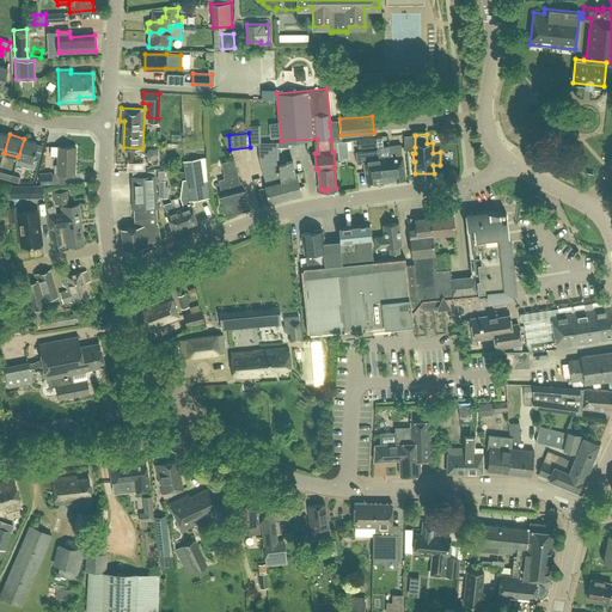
[(375,136),(356,139),(357,148),(377,146),(375,136)]
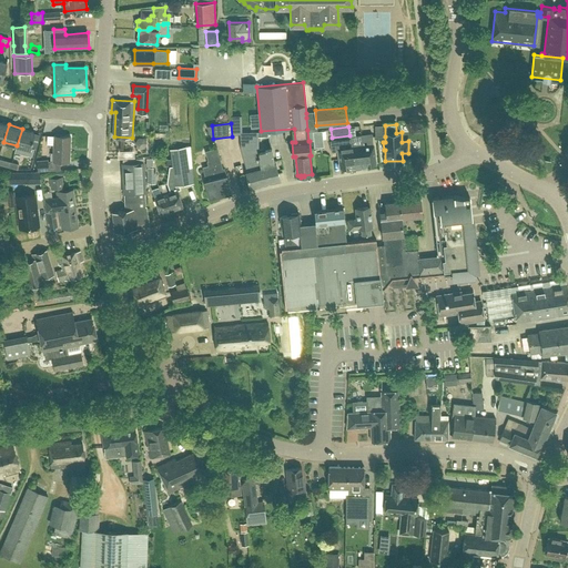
[(22,129),(17,145),(30,149),(36,132),(22,129)]
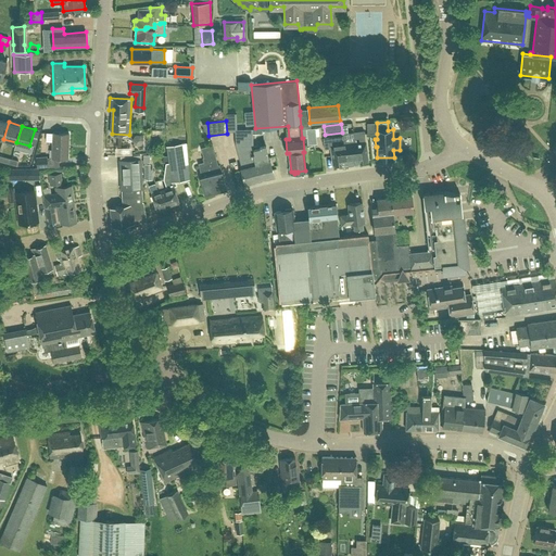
[(365,130),(354,131),(357,161),(361,161),(362,162),(366,162),(366,160),(368,160),(365,130)]
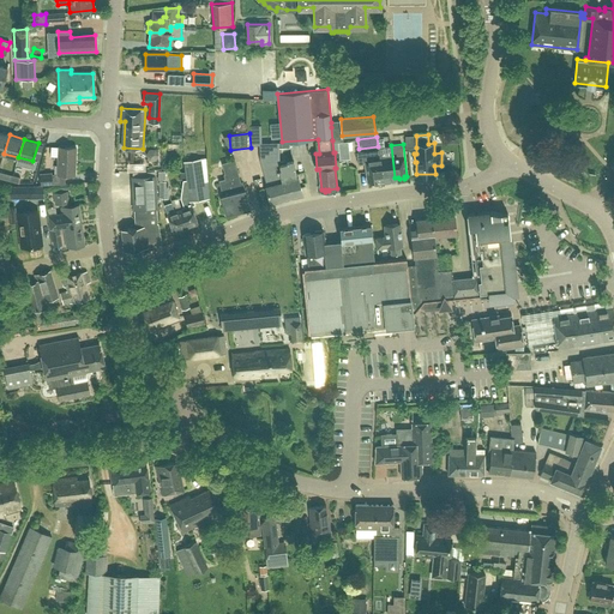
[(379,146),(379,149),(383,179),(395,178),(391,145),(379,146)]
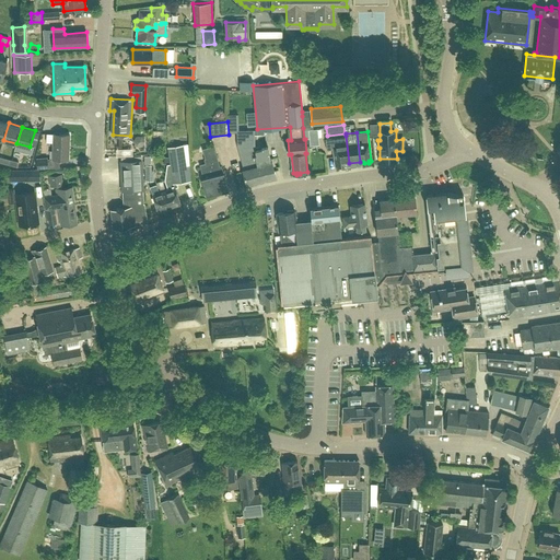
[(70,133),(54,133),(53,159),(68,160),(70,133)]
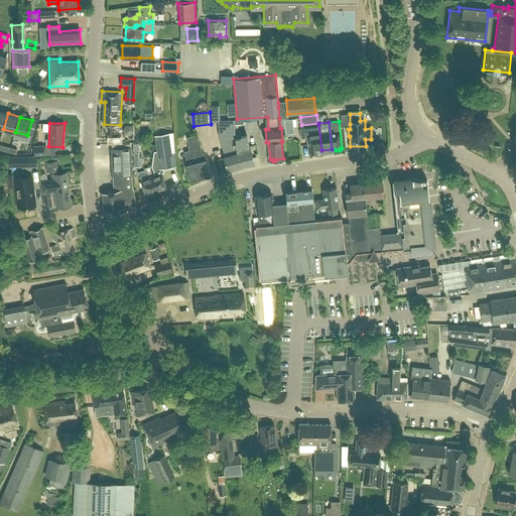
[(316,151),(321,150),(318,125),(300,127),(301,138),(307,137),(309,151),(310,151),(311,153),(316,152),(316,151)]
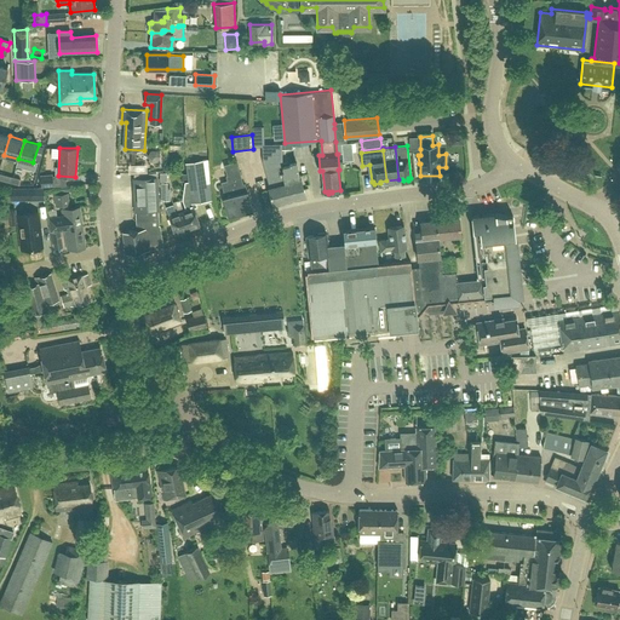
[(187,210),(181,211),(188,230),(200,225),(191,202),(212,200),(210,184),(206,184),(202,160),(185,162),(189,182),(184,182),(182,199),(187,210)]
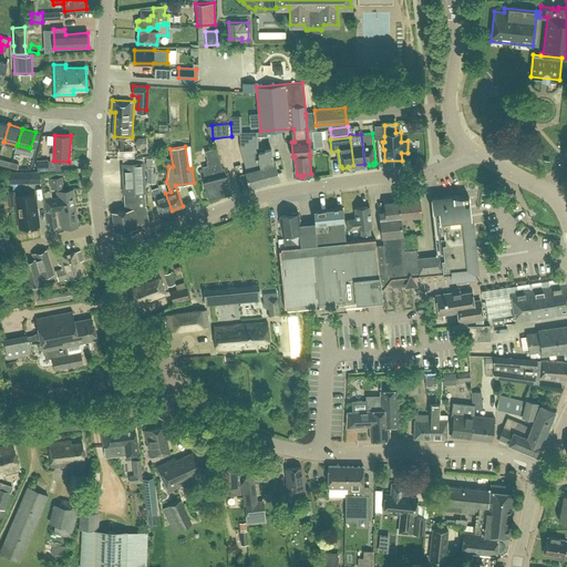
[(259,168),(264,183),(279,178),(276,164),(275,164),(271,155),(272,154),(271,150),(269,148),(266,150),(265,151),(258,152),(259,157),(259,168)]
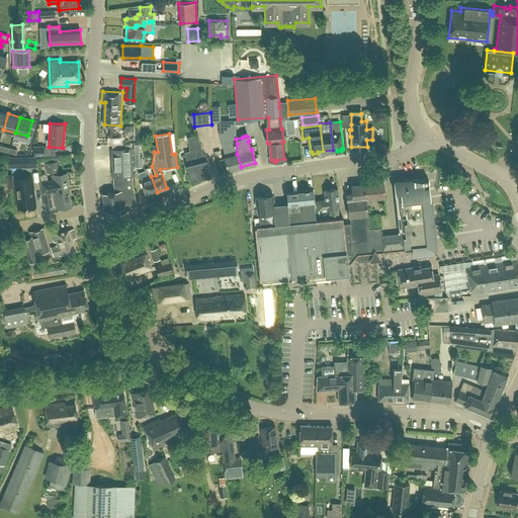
[(206,160),(205,160),(199,138),(192,140),(195,150),(185,153),(188,165),(186,165),(190,181),(210,176),(206,160)]
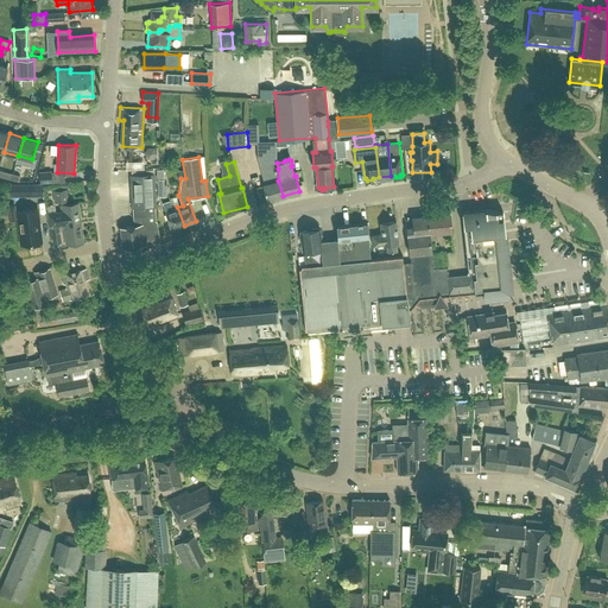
[(267,201),(283,196),(278,181),(278,169),(274,170),(266,170),(270,182),(263,184),(267,201)]
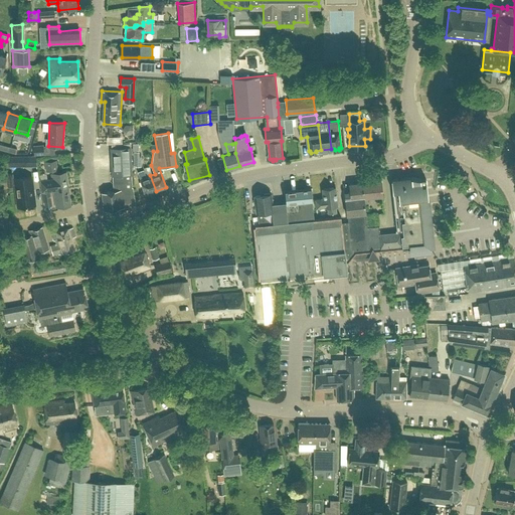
[(130,156),(130,148),(111,149),(114,190),(103,192),(105,210),(136,205),(133,187),(132,187),(131,164),(134,164),(134,167),(142,166),(142,156),(139,156),(139,152),(134,152),(134,156),(130,156)]
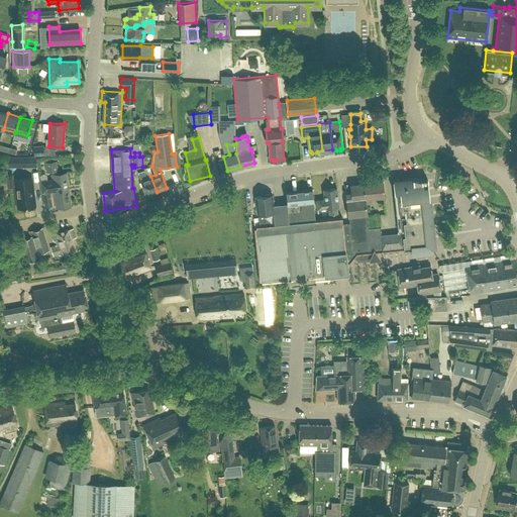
[(59,170),(57,161),(45,163),(47,172),(59,170)]
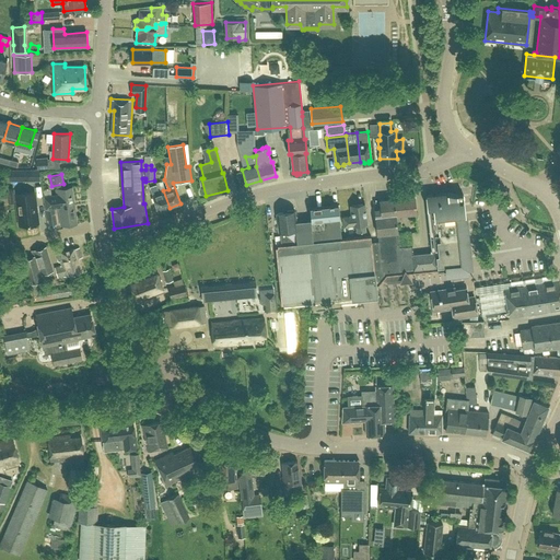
[(159,211),(170,208),(163,190),(159,193),(155,184),(150,187),(159,211)]
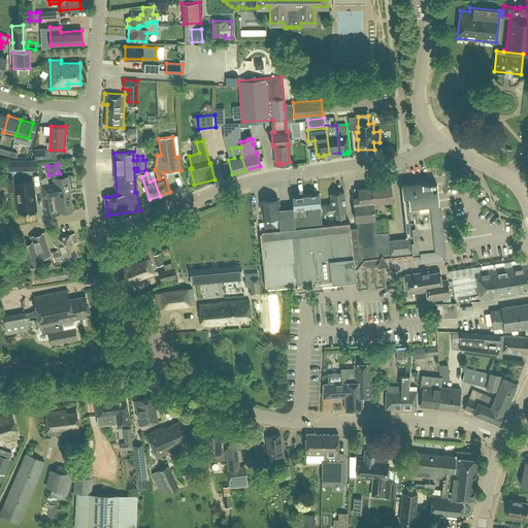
[(41,185),(42,197),(70,193),(68,175),(53,177),(54,183),(41,185)]
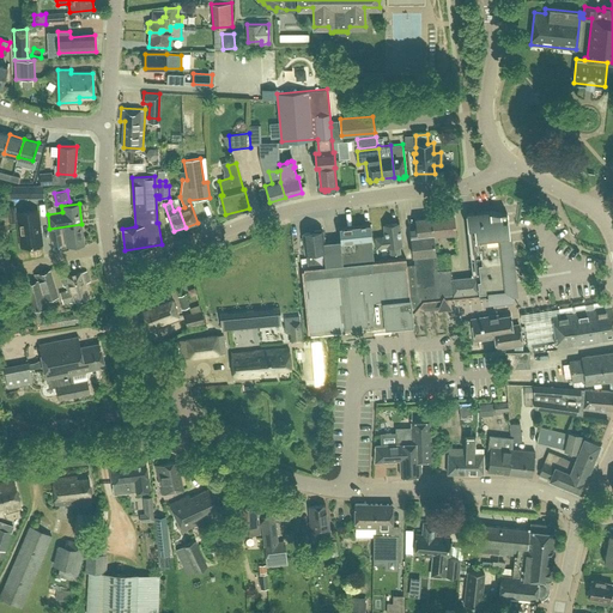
[(17,212),(20,246),(41,243),(37,210),(17,212)]
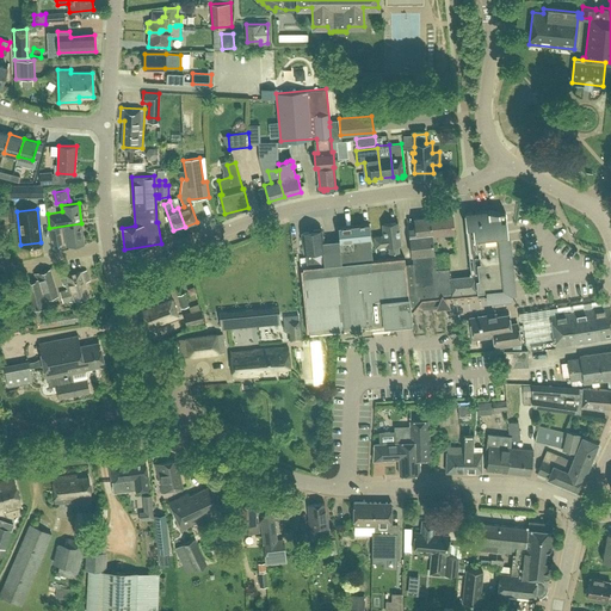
[(464,213),(471,275),(475,275),(477,294),(507,290),(501,234),(508,233),(506,211),(499,213),(499,211),(498,211),(489,210),(488,210),(477,211),(471,213),(464,213)]
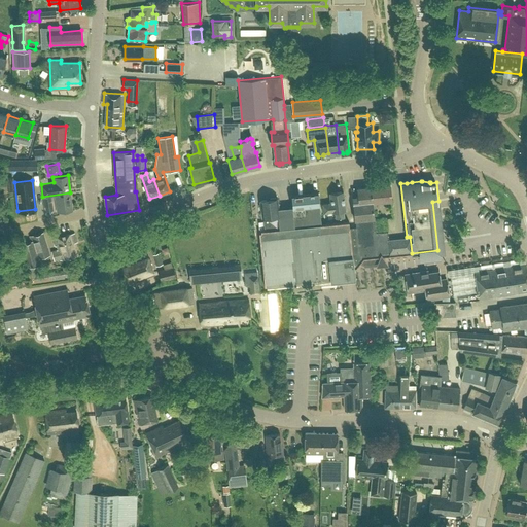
[(390,184),(371,186),(373,201),(392,199),(390,184)]
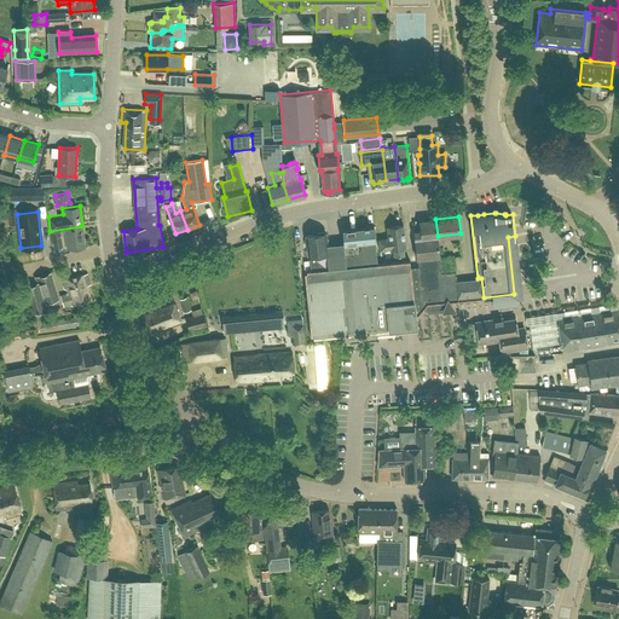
[(418,314),(423,310),(429,308),(446,307),(449,301),(484,298),(481,278),(478,278),(457,281),(456,264),(441,265),(440,254),(438,236),(435,219),(420,221),(421,231),(415,231),(417,258),(418,258),(418,266),(410,267),(379,271),(374,224),(342,229),(343,242),(328,244),(325,232),(324,233),(324,231),(317,232),(318,233),(306,236),(308,255),(310,255),(311,270),(306,271),(307,273),(305,273),(311,336),(313,336),(313,339),(341,335),(350,335),(351,335),(365,333),(397,330),(397,329),(408,316),(416,316),(418,314)]
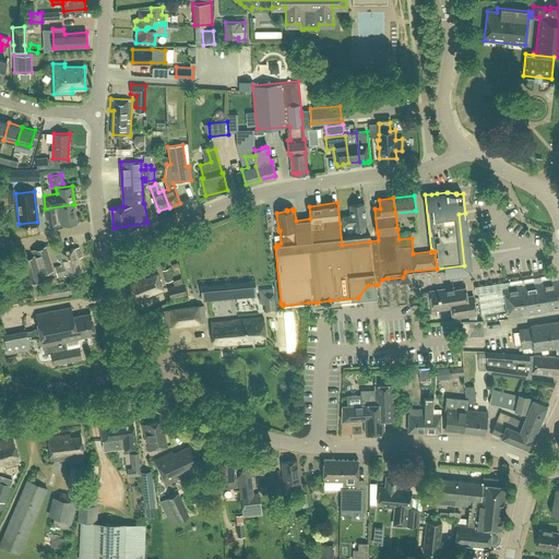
[(367,223),(365,203),(349,205),(351,215),(342,216),(344,226),(356,224),(357,232),(365,230),(365,223),(367,223)]
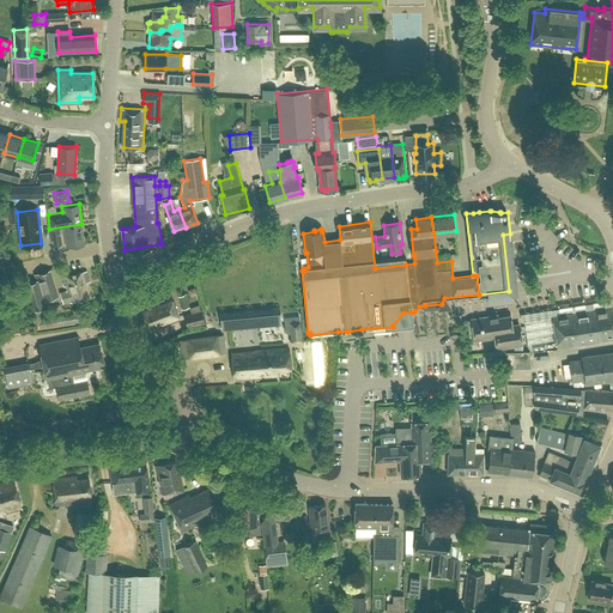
[(82,224),(49,229),(52,229),(54,246),(61,244),(59,228),(65,228),(67,247),(85,244),(82,224)]
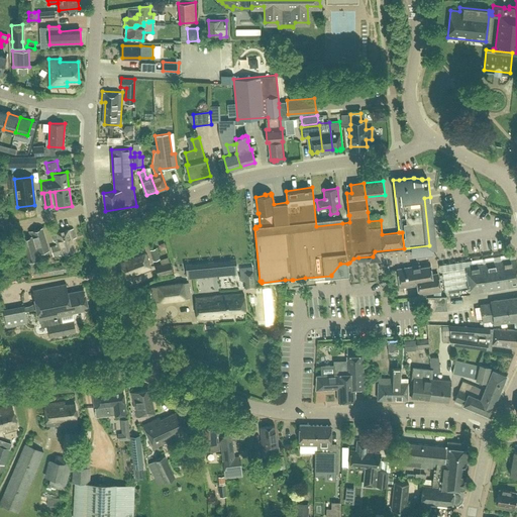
[(49,249),(42,227),(30,231),(31,236),(22,239),(29,263),(39,260),(37,253),(49,249)]
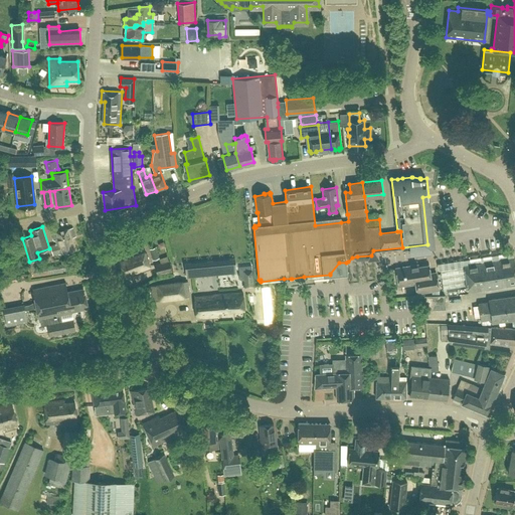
[(74,236),(71,227),(69,228),(52,232),(54,240),(55,239),(56,243),(50,245),(52,254),(57,252),(57,253),(62,252),(74,249),(71,237),(74,236)]
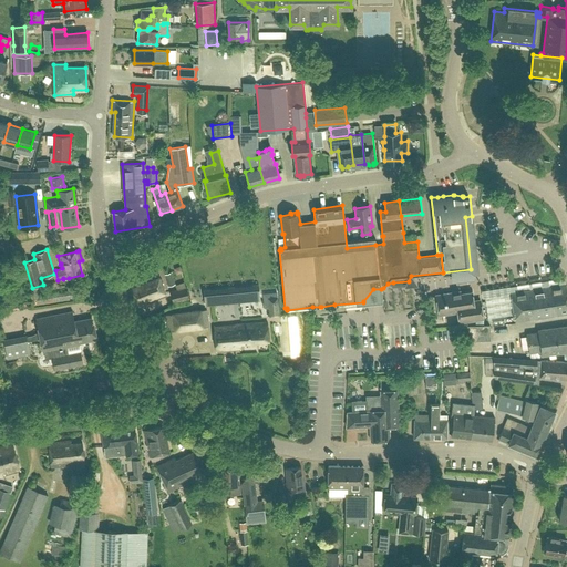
[(175,285),(172,272),(165,274),(169,286),(175,285)]
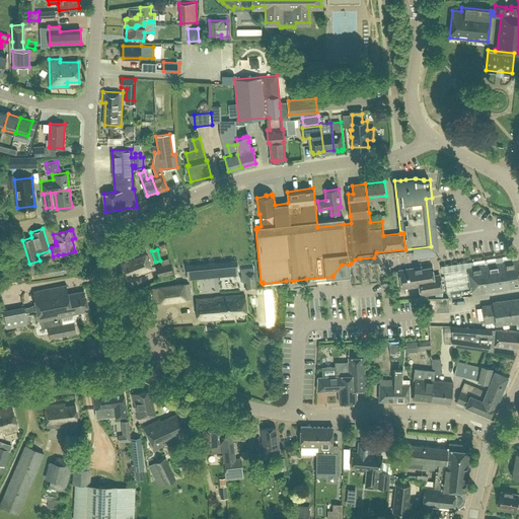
[(153,271),(146,250),(120,261),(126,278),(141,273),(142,275),(153,271)]
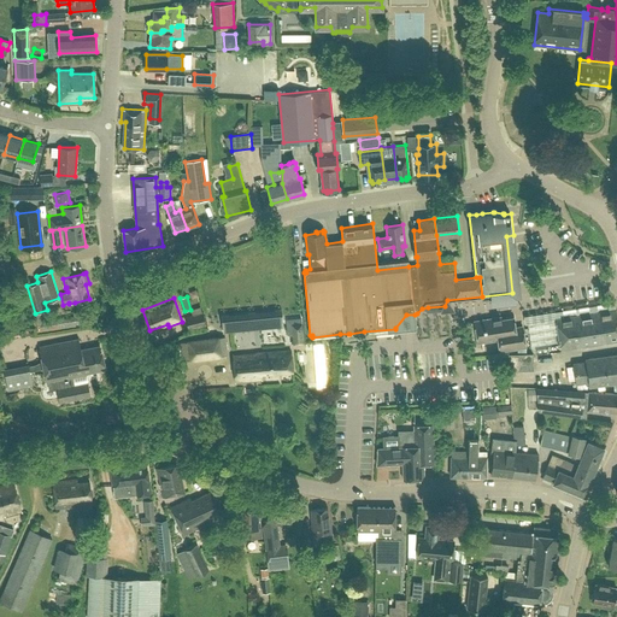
[(224,330),(285,325),(283,309),(223,313),(224,330)]
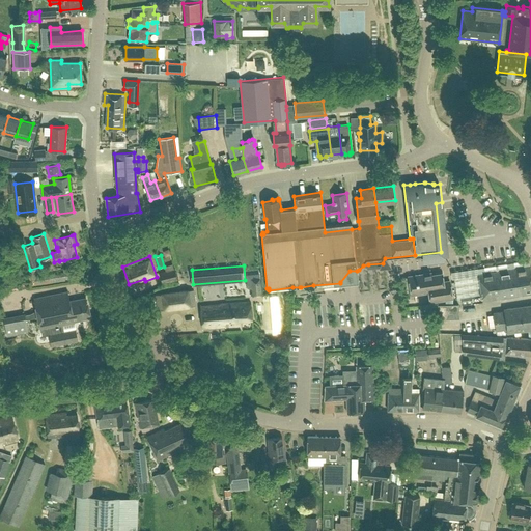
[(530,271),(530,266),(512,269),(516,295),(530,291),(530,271)]
